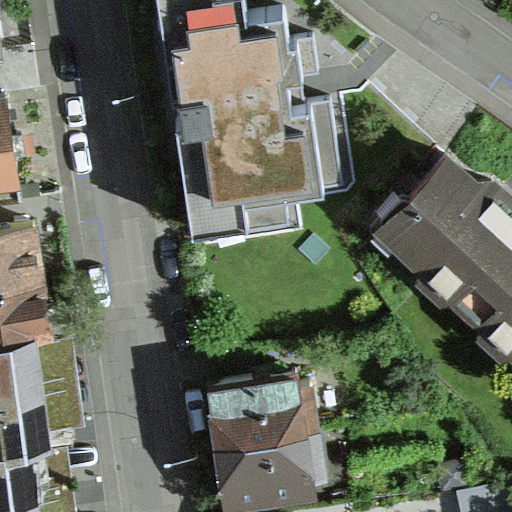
[(320,67),(314,30),(290,33),(285,2),(248,7),(246,0),(162,0),(194,231),(290,218),(286,188),(343,179),(331,95),(292,99),(290,86),(287,71),(320,67)]
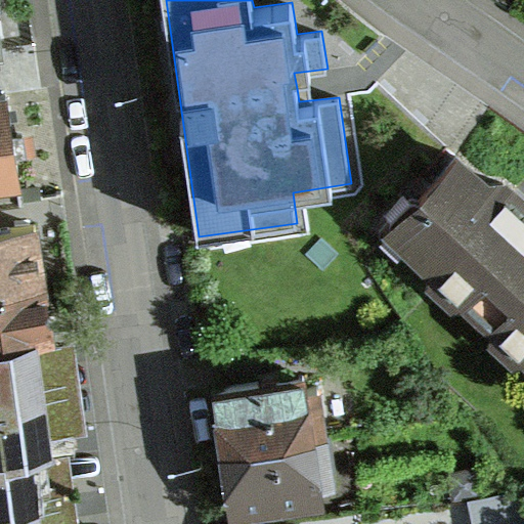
[(0,182),(22,180),(7,85),(0,85),(0,182)]
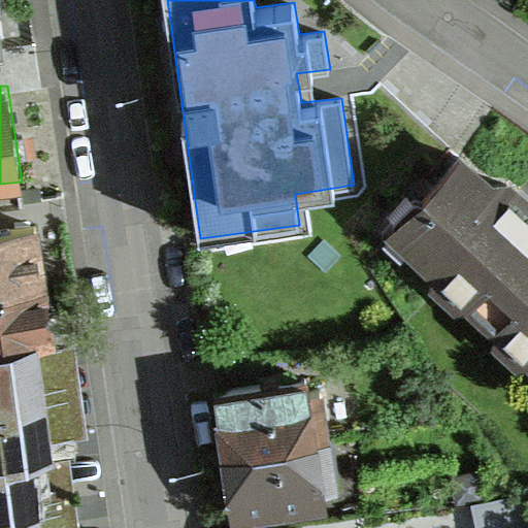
[(493,174),(462,145),(386,228),(527,359),(527,189),(512,174),(493,174)]
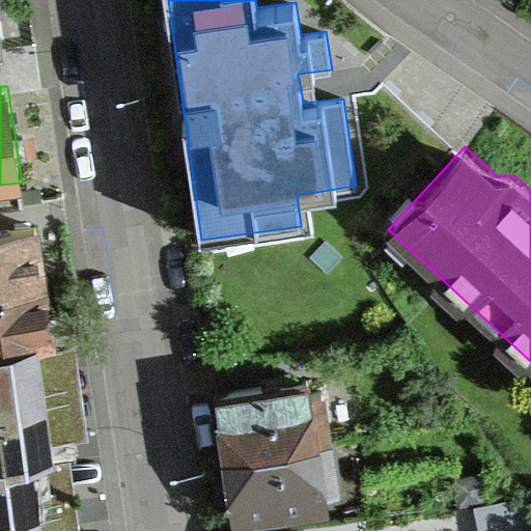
[(59,355),(39,235),(0,242),(0,364),(39,358),(59,355)]
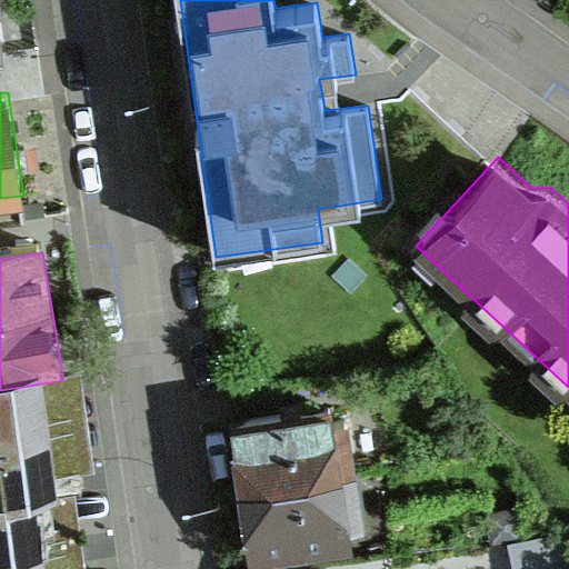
[(63,380),(42,383),(57,479),(95,473),(80,378),(63,380)]
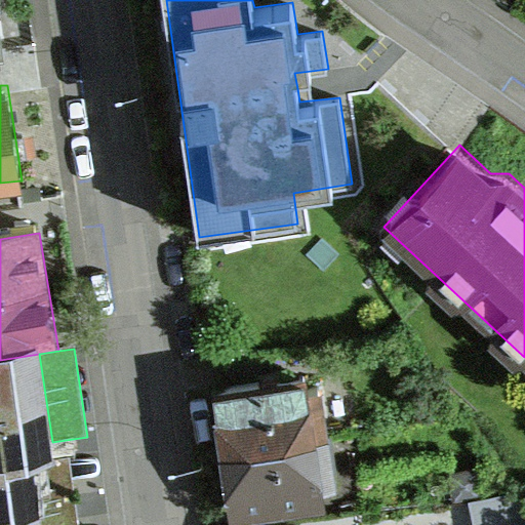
[(0,360),(0,472),(34,468),(56,463),(55,458),(52,442),(39,354),(0,360)]
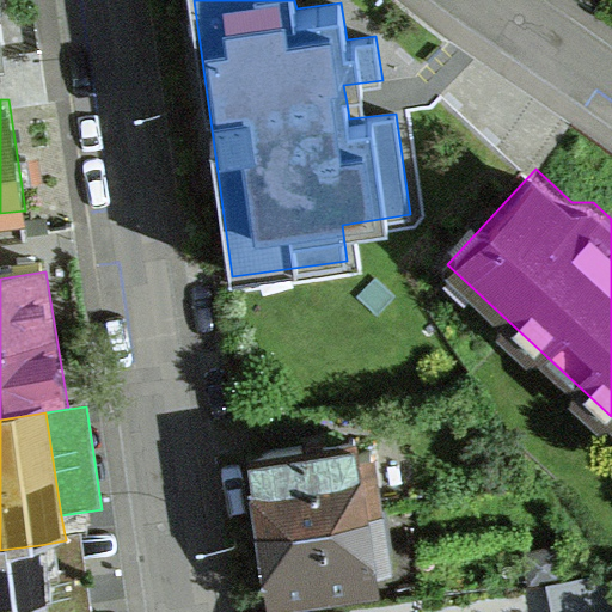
[(363,450),(243,469),(263,595),(384,576),(363,450)]
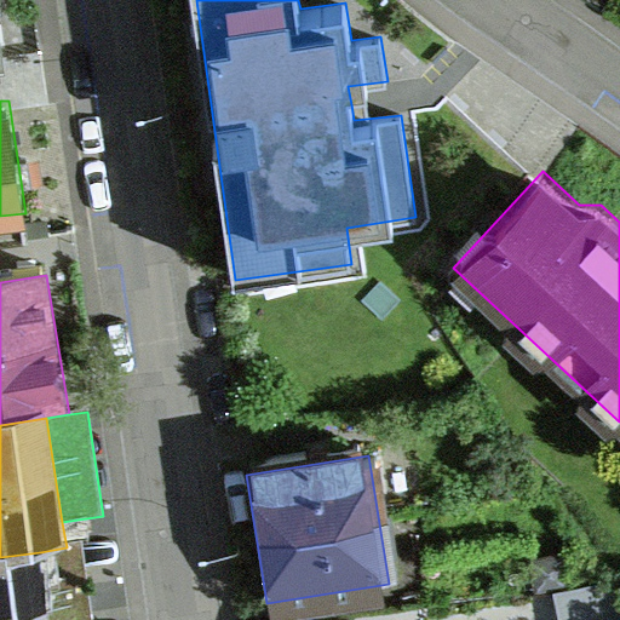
[(67,547),(40,552),(50,619),(92,619),(80,540),(65,541),(67,547)]
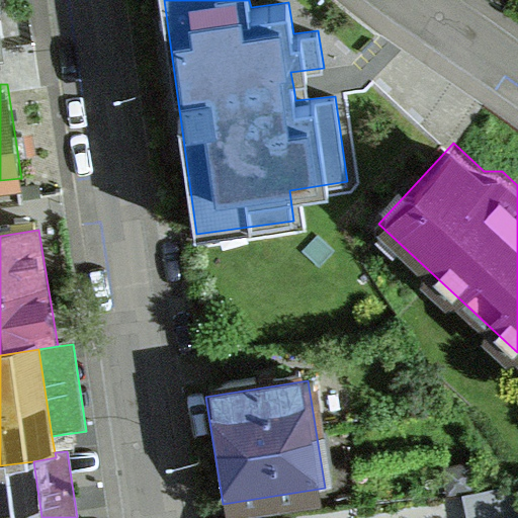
[(0,465),(0,517),(41,517),(33,461),(0,465)]
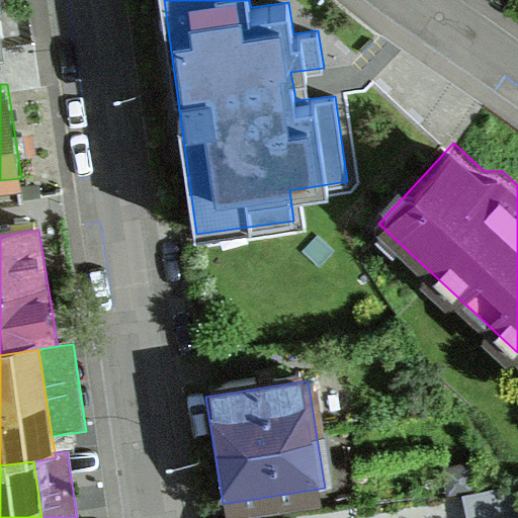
All buildings are outlined.
